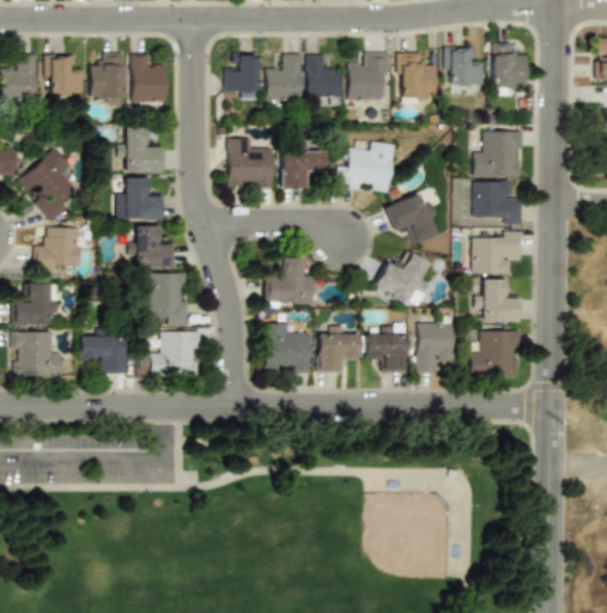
[(515,43),(493,42),(492,86),(515,87),(515,83),(527,83),(527,54),(515,54),(515,43)]
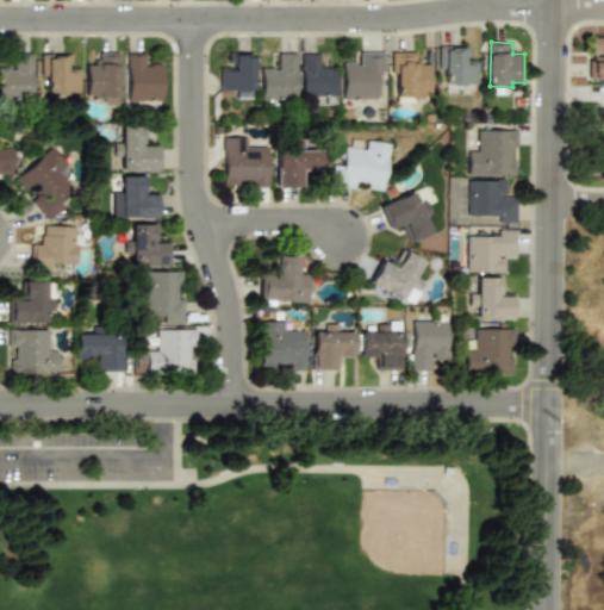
[(481,85),(481,61),(472,61),(473,48),(443,47),(443,68),(449,68),(448,85),(481,85)]
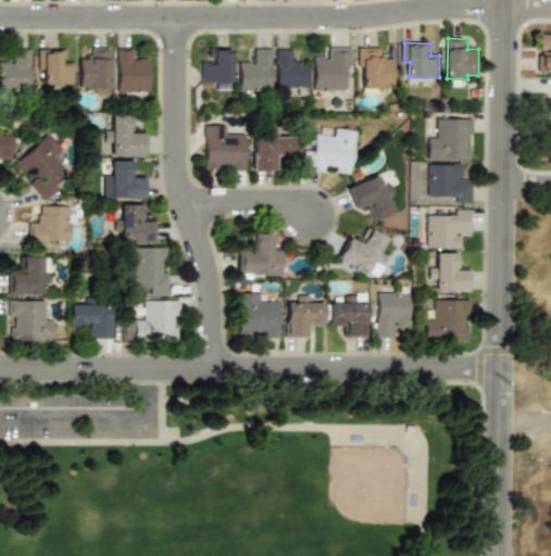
[(354,48),(332,47),(332,58),(316,58),(315,90),(348,91),(348,64),(354,64),(354,48)]
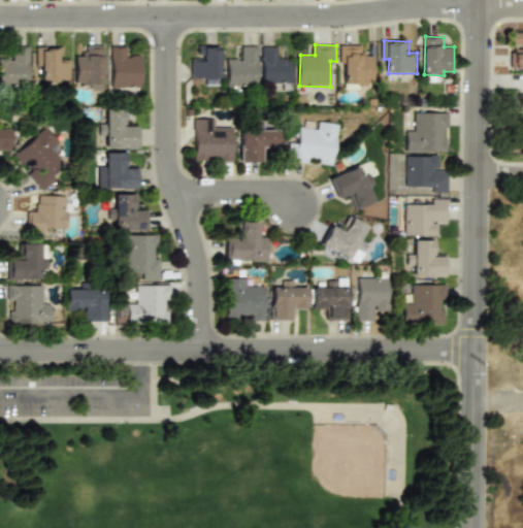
[(106,45),(91,45),(91,56),(77,56),(78,85),(107,84),(106,45)]
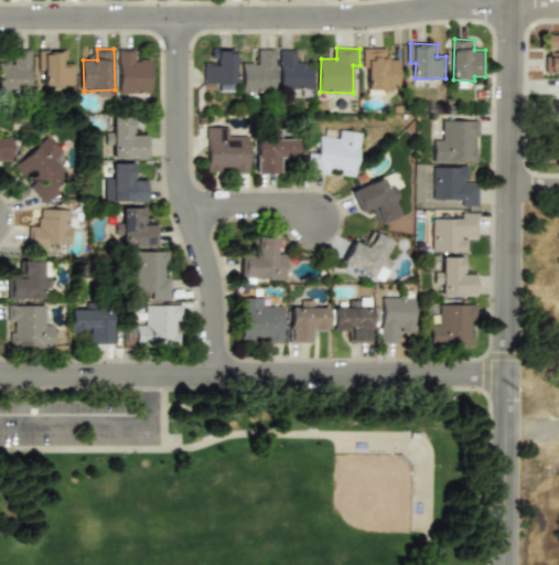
[(121,93),(154,94),(156,60),(139,60),(139,50),(122,49),(121,93)]
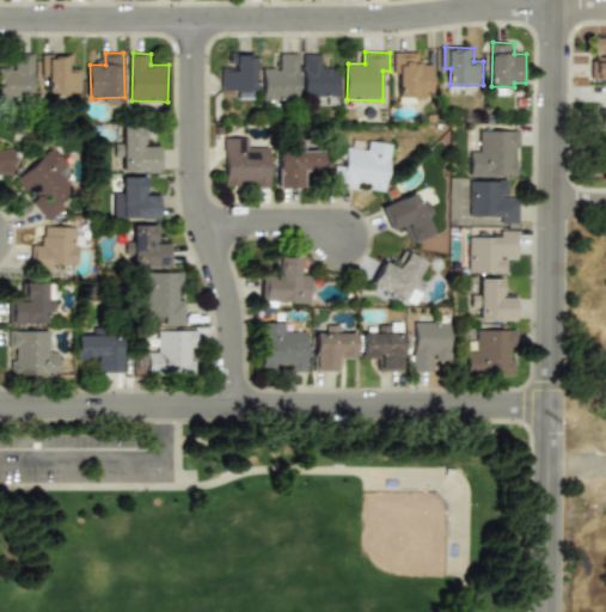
[(265,99),(301,101),(301,54),(283,53),(283,68),(267,68),(265,99)]
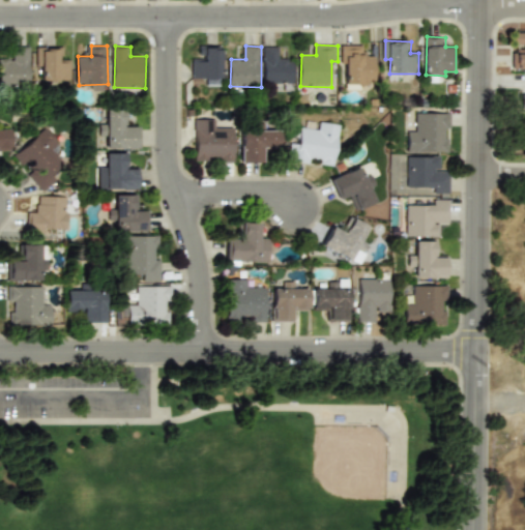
[(348,85),(377,84),(376,55),(367,56),(367,46),(343,46),(344,64),(347,64),(348,85)]
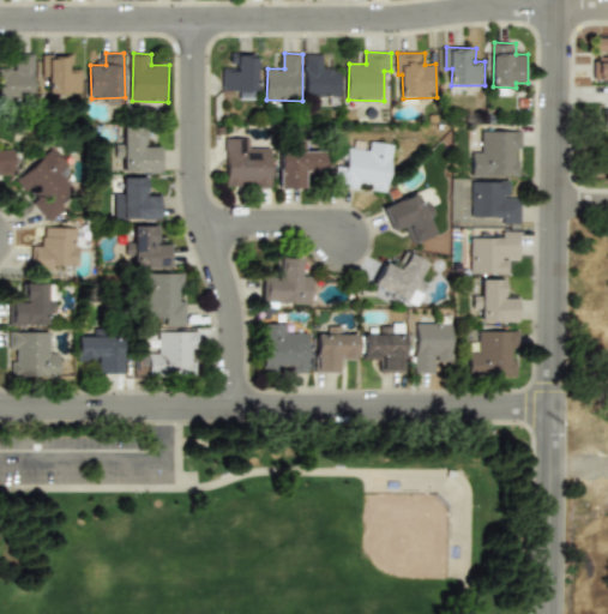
[(37,54),(18,54),(18,68),(1,68),(1,100),(38,98),(37,54)]
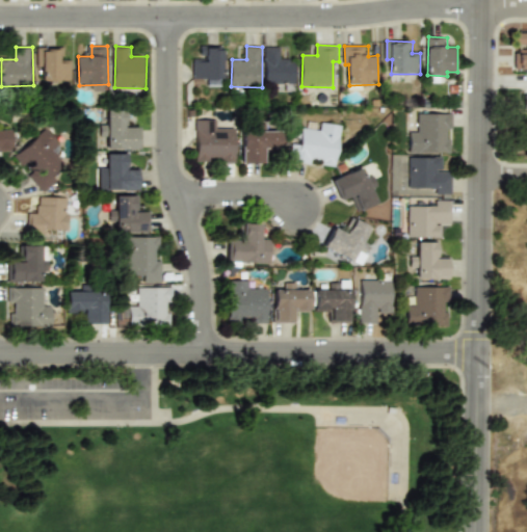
[(195,59),(195,79),(210,79),(210,85),(225,86),(226,47),(206,47),(206,59),(195,59)]
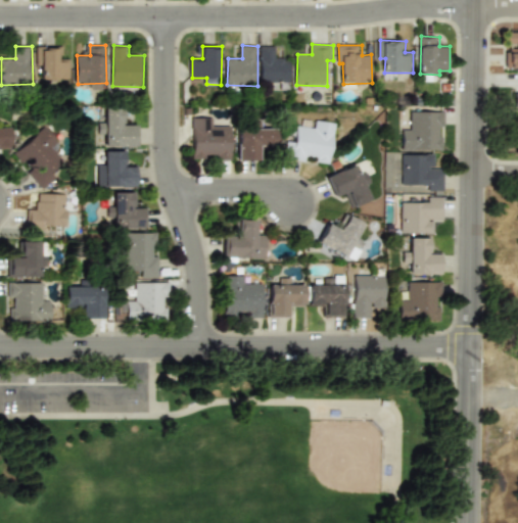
[(263,83),(292,82),(292,59),(278,59),(277,46),(263,46),(263,83)]
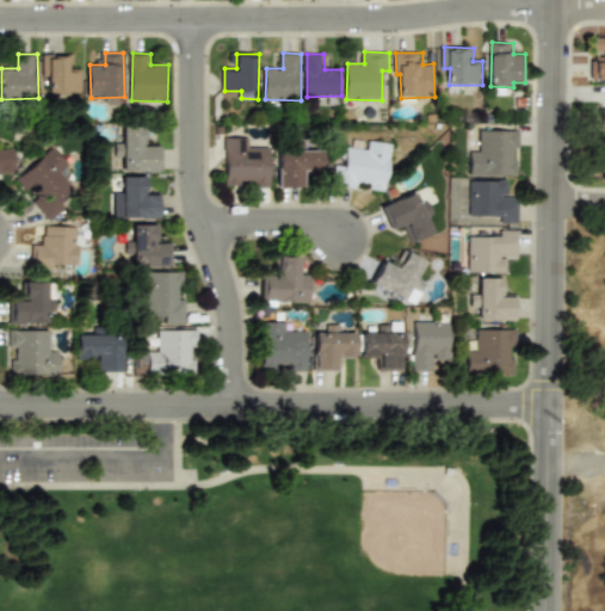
[(50,92),(84,93),(85,69),(74,69),(75,55),(45,55),(44,75),(51,76),(50,92)]
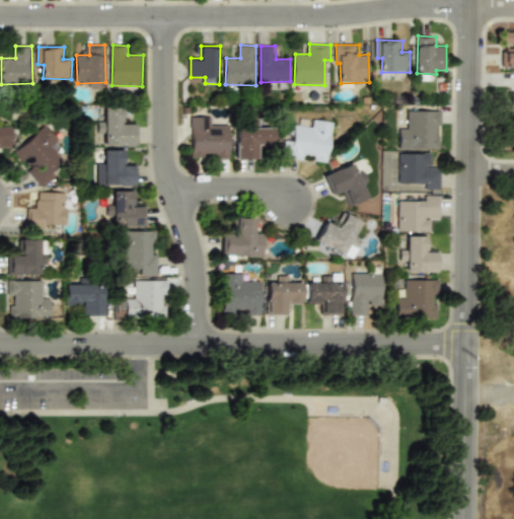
[(106,145),(138,145),(138,124),(127,124),(127,107),(106,107),(106,122),(100,122),(99,134),(106,134),(106,145)]
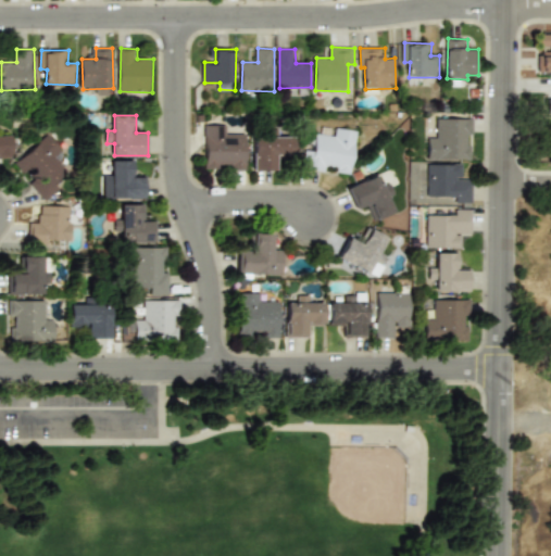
[(475,119),(439,119),(438,138),(429,138),(429,160),(471,160),(472,135),(475,135),(475,119)]
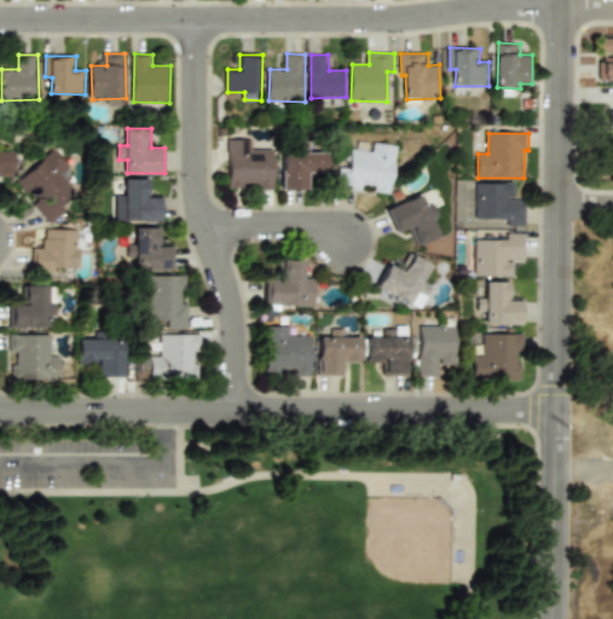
[(276,187),(276,149),(254,149),(254,139),(230,139),(231,189),(276,187)]
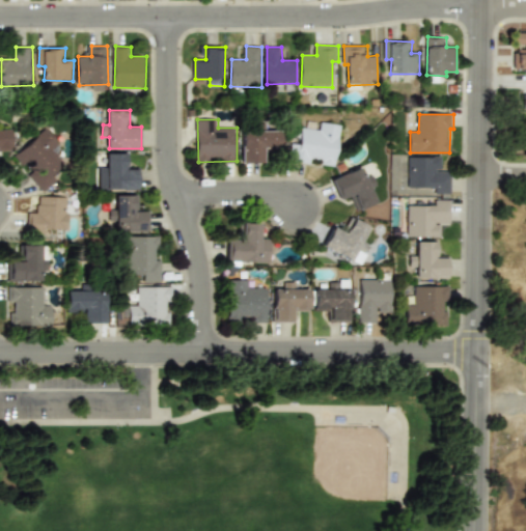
[(342,126),(322,122),(321,130),(303,128),(300,144),(294,143),(291,161),(313,164),(313,162),(336,165),(342,126)]
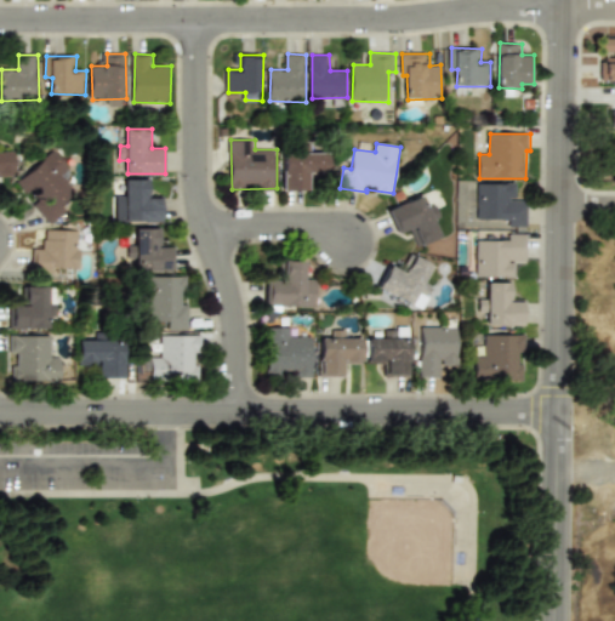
[(0,176),(15,176),(15,152),(0,152),(0,176)]
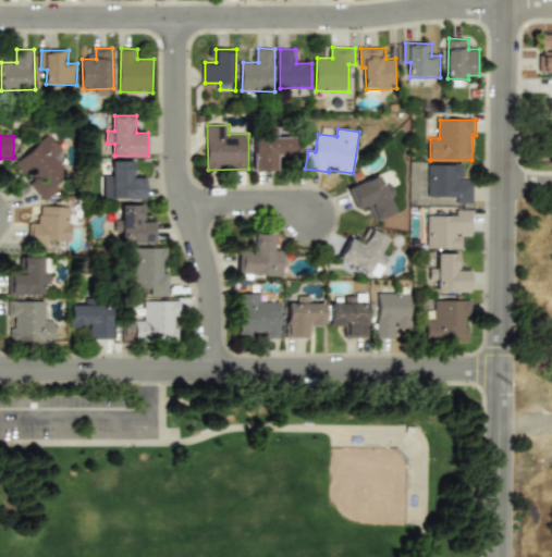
[(19,160),(34,181),(32,183),(46,201),(61,190),(56,183),(70,173),(57,156),(63,151),(51,136),(19,160)]
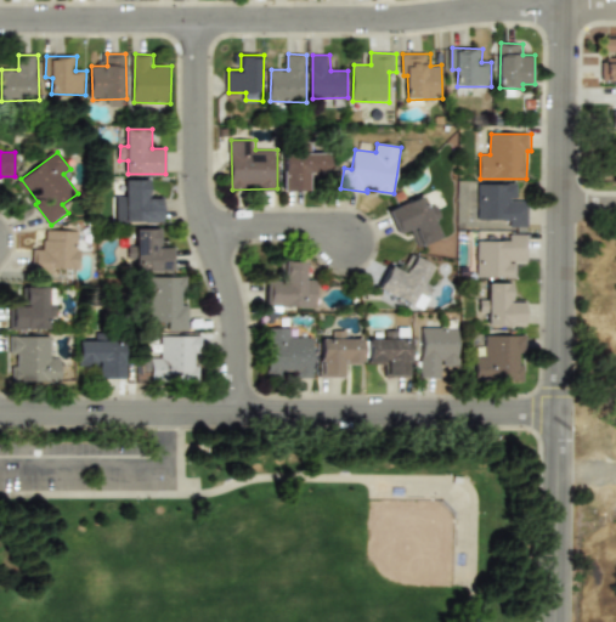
[(286,191),(310,191),(310,174),(331,174),(332,153),(286,153),(286,191)]
